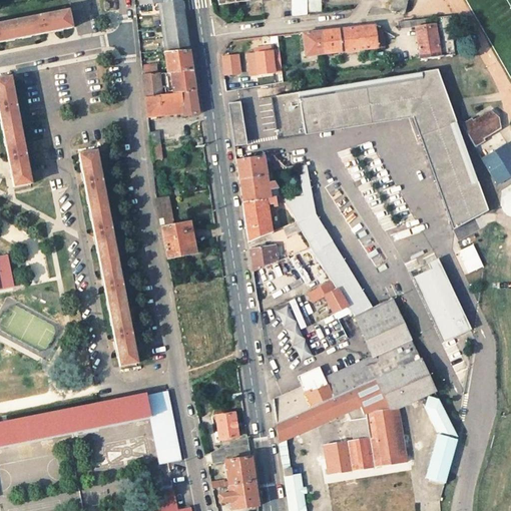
[(190,46),(189,39),(183,0),(171,2),(163,2),(170,46),(172,46),(172,48),(190,46)]
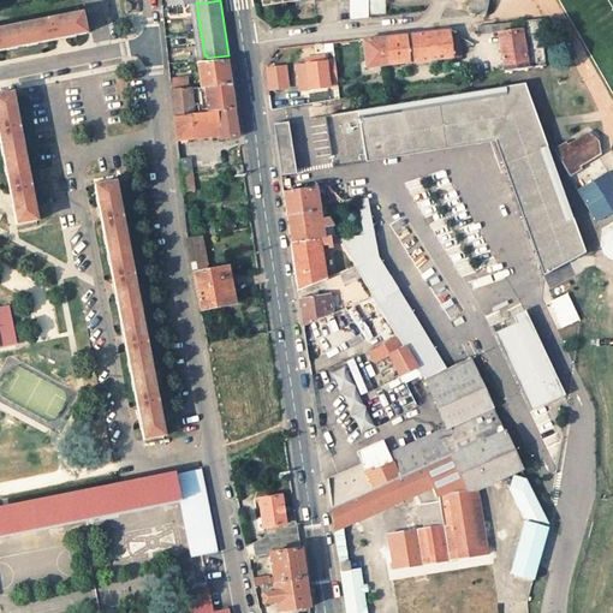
[(353,0),(355,18),(370,16),(370,0),(353,0)]
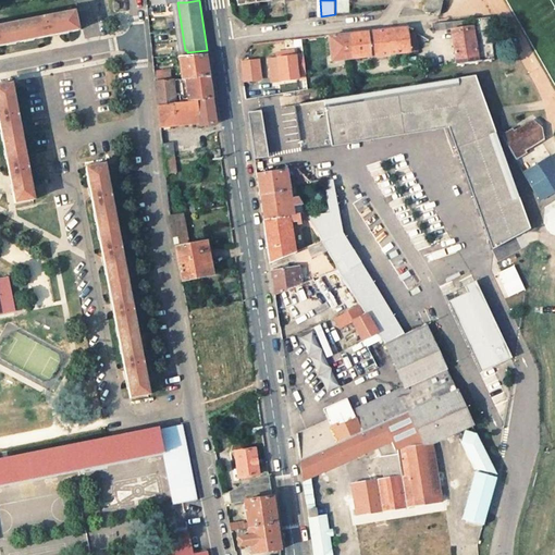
[(335,0),(335,14),(350,13),(349,0),(335,0)]
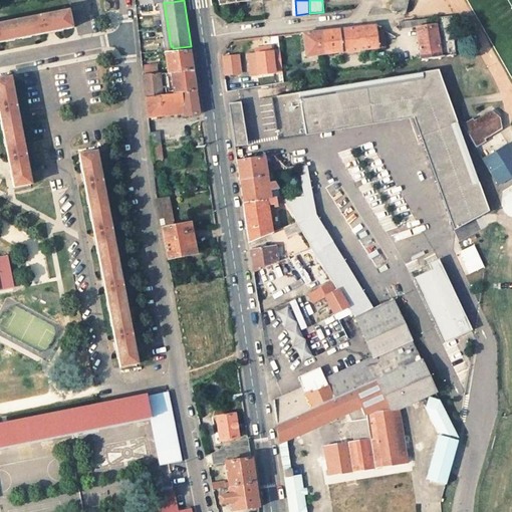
[(407,13),(410,0),(394,0),(392,10),(407,13)]
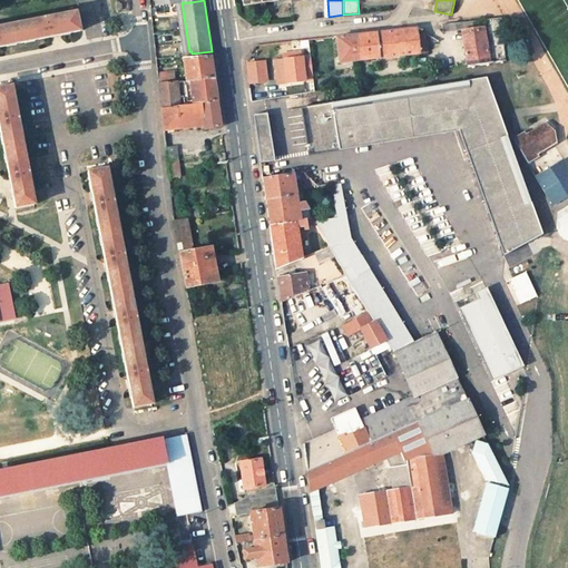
[(0,46),(57,35),(81,30),(78,11),(0,26),(0,46)]
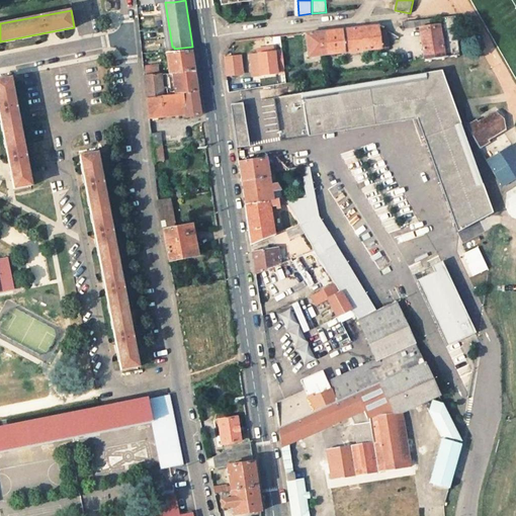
[(457,56),(461,55),(457,15),(443,17),(444,26),(441,27),(441,26),(422,29),(427,60),(457,56)]
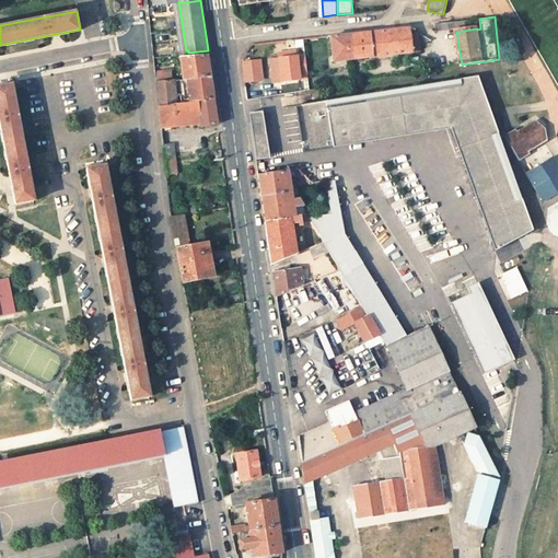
[(437,23),(437,28),(474,25),(473,20),(443,22),(437,23)]
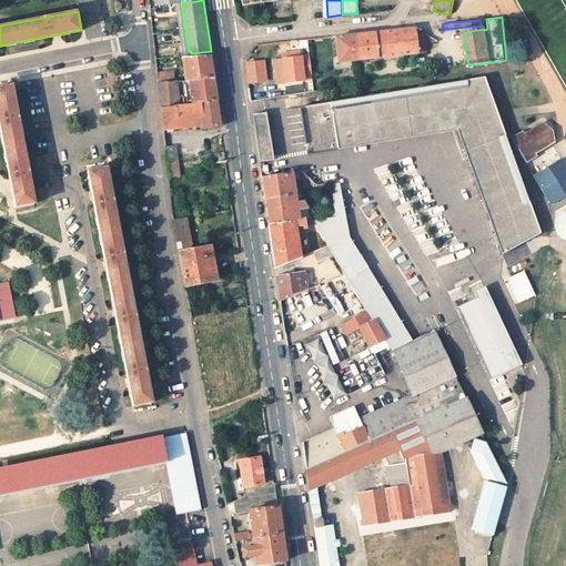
[(421,52),(418,34),(417,28),(339,37),(342,58),(357,57),(357,59),(421,52)]
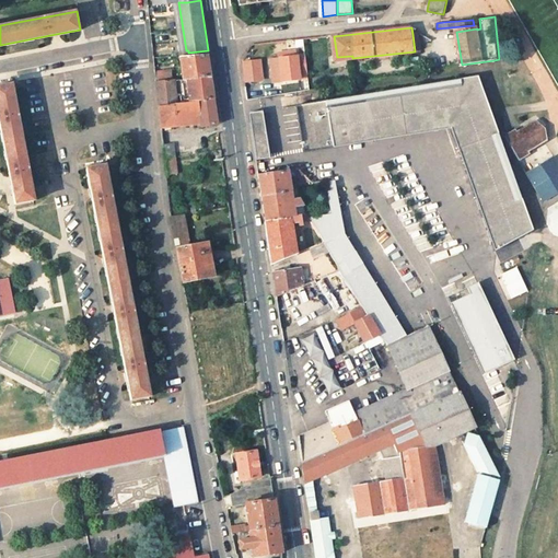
[(420,33),(413,34),(415,51),(422,50),(420,33)]
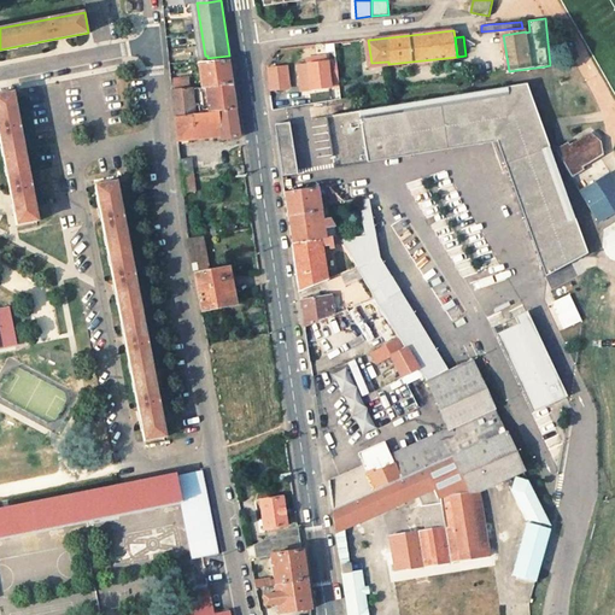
[(234,85),(230,66),(229,56),(208,58),(208,60),(199,62),(203,87),(206,87),(211,86),(234,85)]
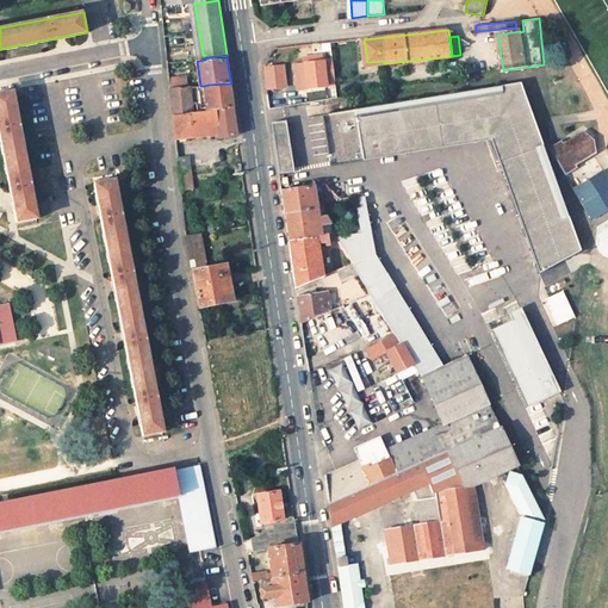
[(333,56),(290,59),(292,87),(334,84),(333,56)]
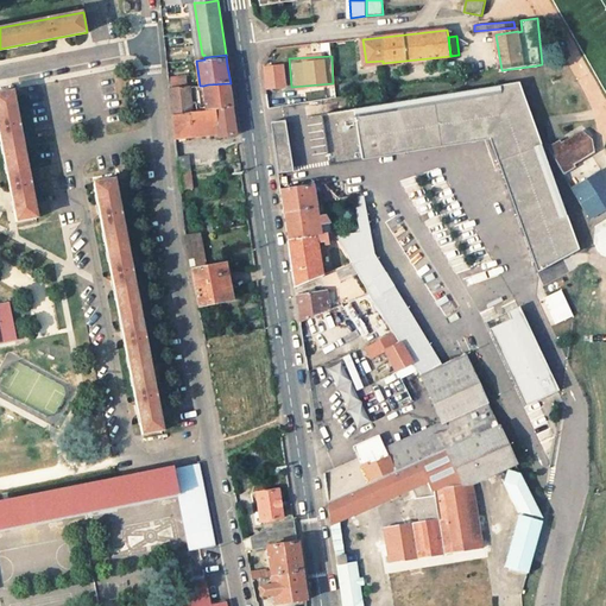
[(171,88),(190,87),(189,74),(170,76),(171,88)]
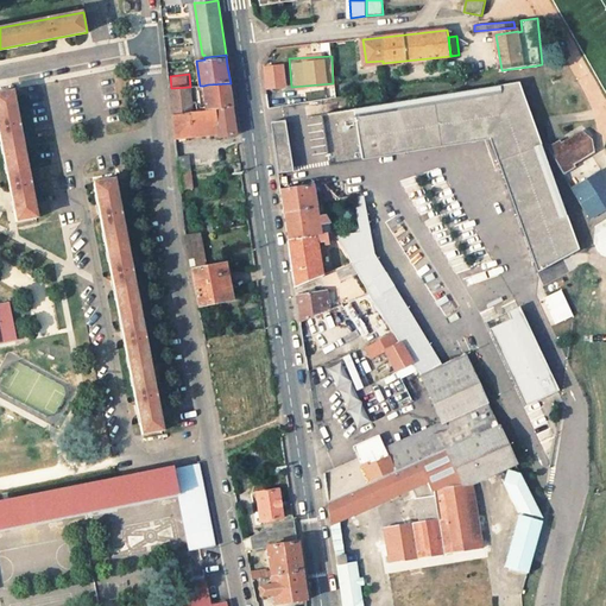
[(580,247),(519,81),(319,115),(327,163),(490,136),(536,270),(580,247)]
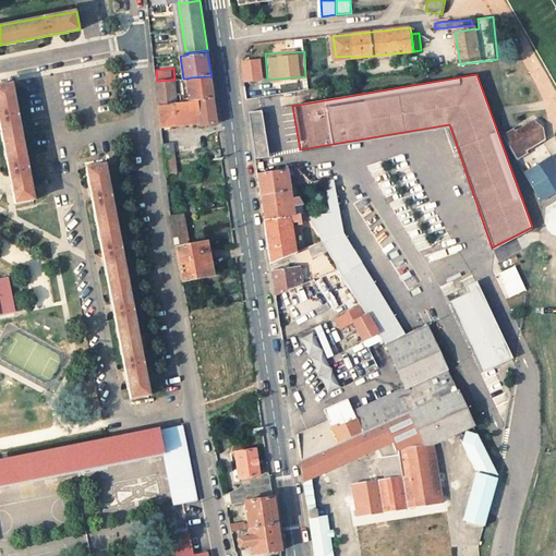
[(212,76),(191,77),(194,101),(215,98),(213,88),(212,76)]
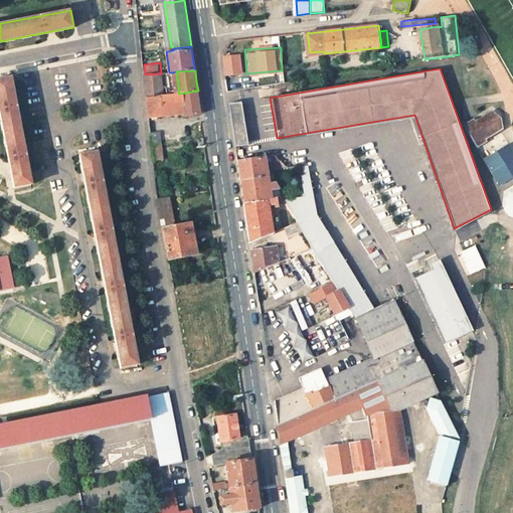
[(147,97),(165,95),(161,73),(145,74),(147,97)]
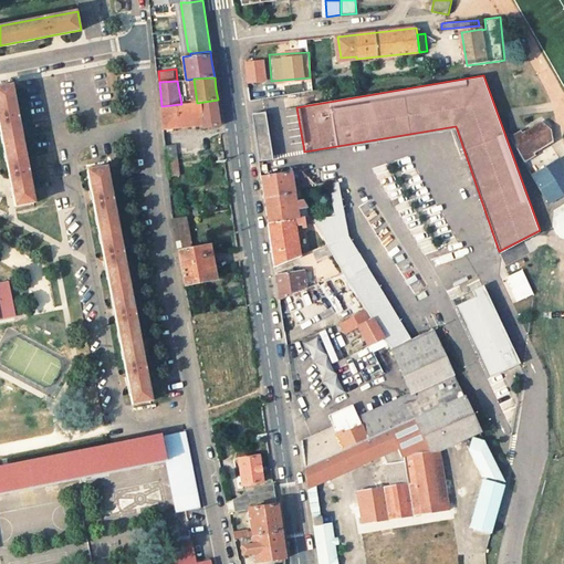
[(0,87),(0,119),(12,184),(17,206),(34,201),(12,85),(0,87)]
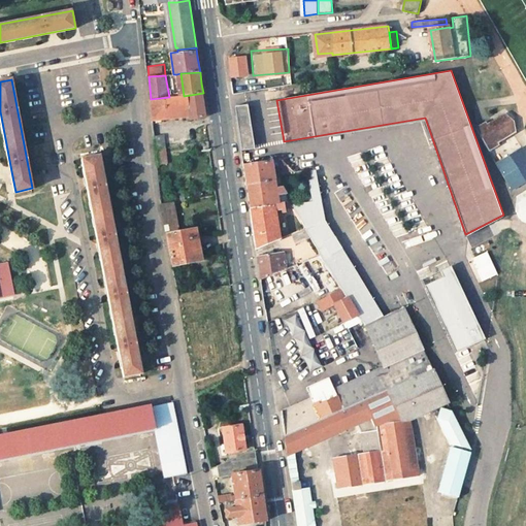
[(190,108),(191,118),(191,120),(206,118),(206,113),(204,102),(203,93),(184,96),(179,96),(169,97),(151,99),(153,120),(169,119),(168,111),(190,108)]
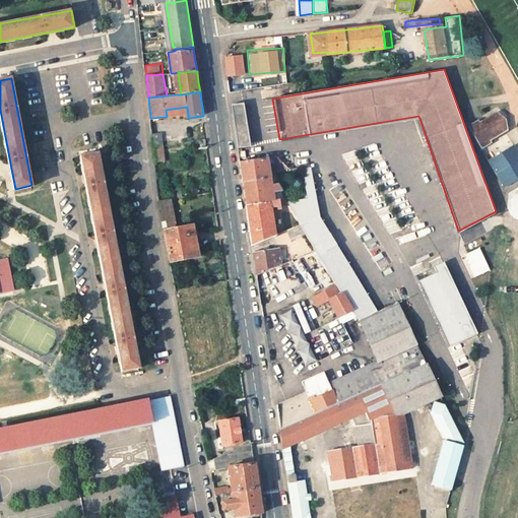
[(490,92),(484,94),(492,107),(497,104),(490,92)]
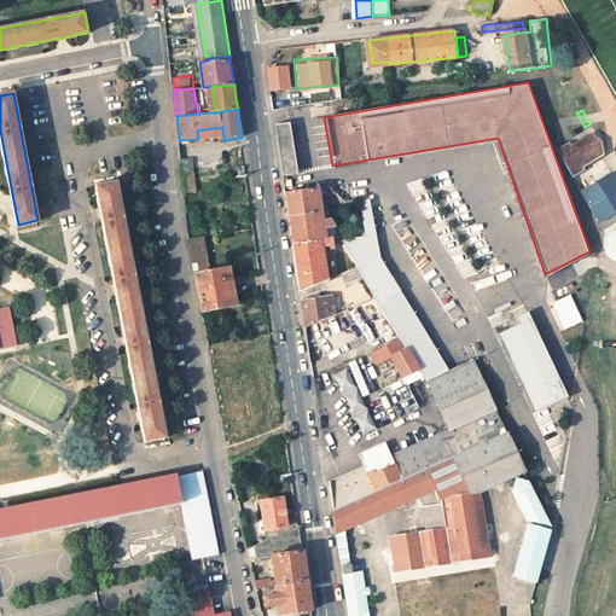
[(275,123),(282,174),(298,172),(292,121),(275,123)]
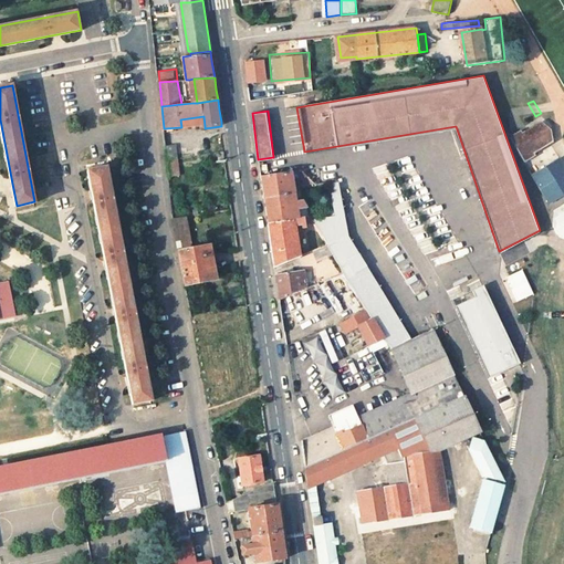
[(181,127),(205,126),(204,116),(180,119),(181,127)]
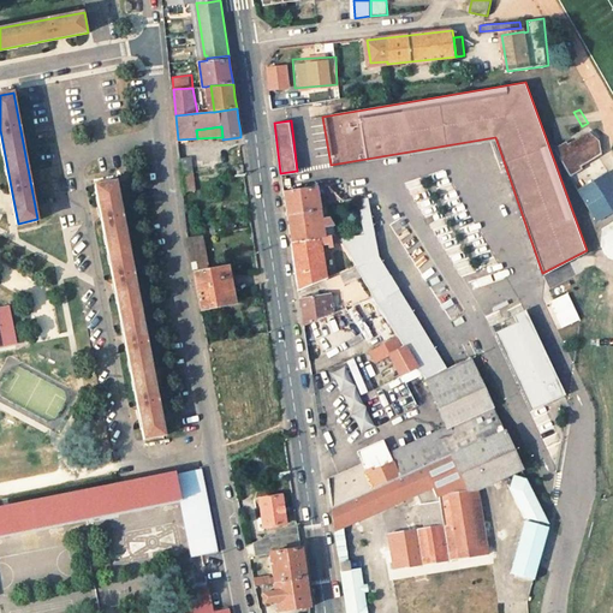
[(554,146),(567,171),(602,153),(590,128),(554,146)]
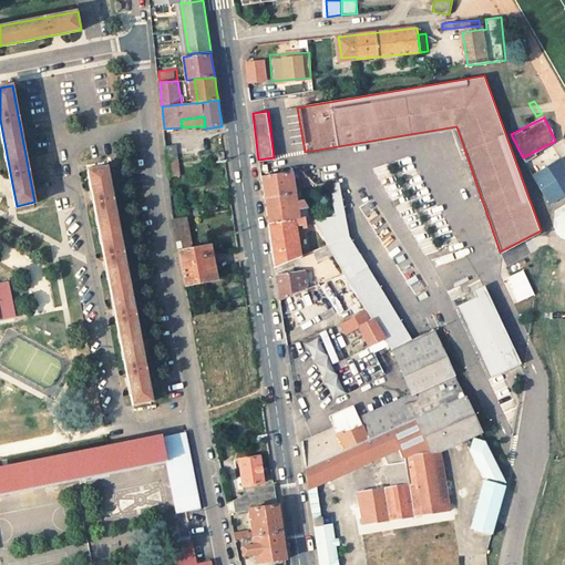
[(178,158),(177,144),(166,146),(167,161),(170,160),(178,158)]
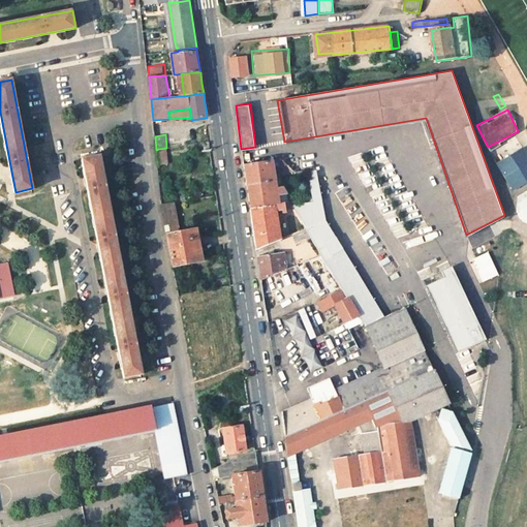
[(499,161),(502,167),(524,156),(526,159),(526,146),(499,161)]
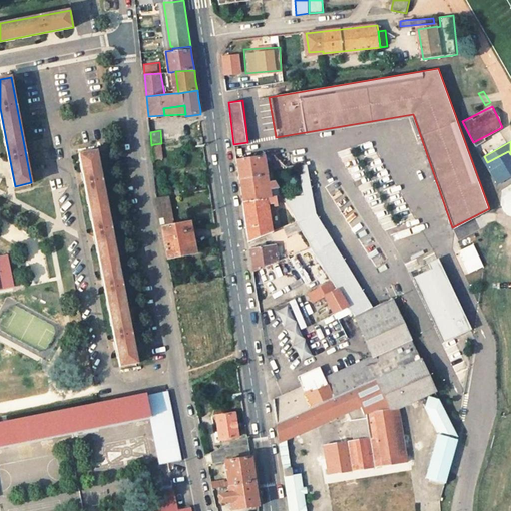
[(163,157),(161,143),(153,144),(155,159),(163,157)]
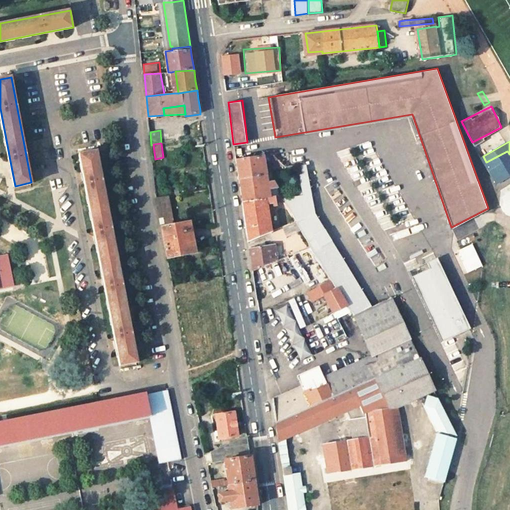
[(85,180),(95,232),(106,290),(115,336),(121,364),(137,361),(97,150),(80,153),(85,180)]
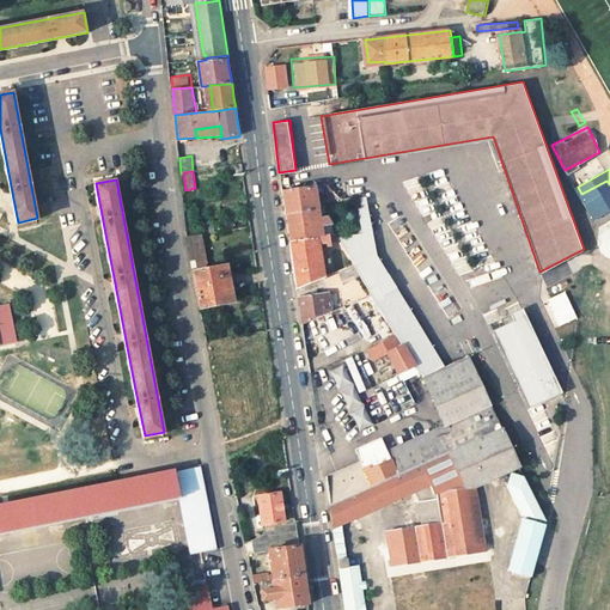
[(609,184),(607,181),(581,194),(596,218),(609,209),(609,184)]
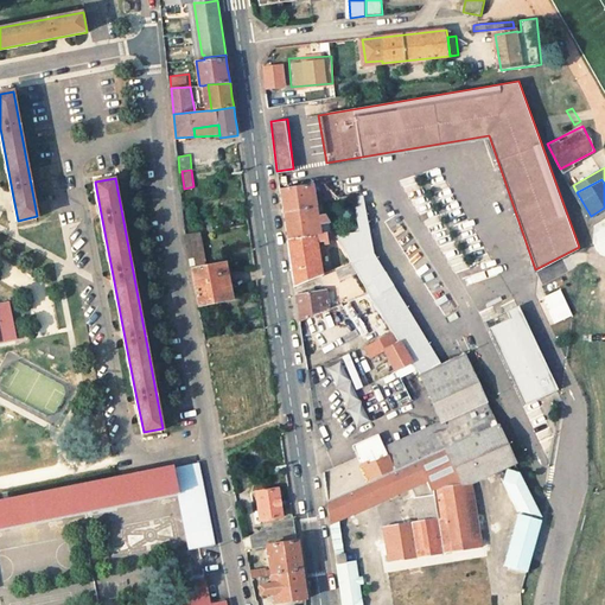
[(282,189),(287,220),(290,239),(314,234),(318,234),(317,224),(331,223),(328,215),(316,216),(312,191),(318,190),(320,199),(336,197),(325,183),(282,189)]
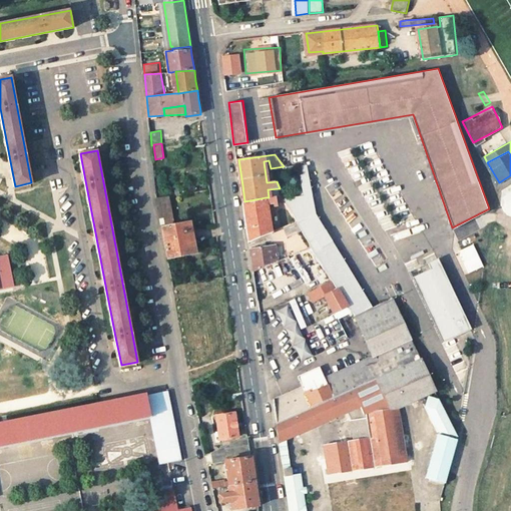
[(372,307),(316,213),(312,194),(306,164),(297,165),(303,195),(285,197),(287,200),(298,220),(304,230),(334,280),(354,311),(356,315),(372,307)]
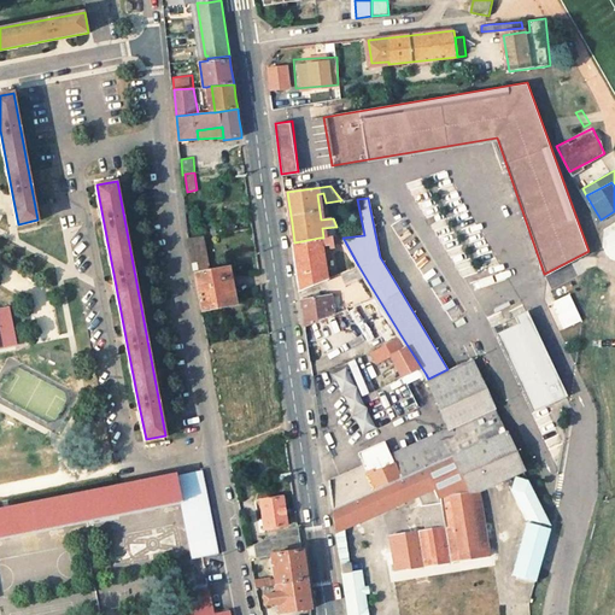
[(614,224),(611,226),(609,233),(604,235),(607,241),(605,247),(609,255),(614,256),(614,224)]
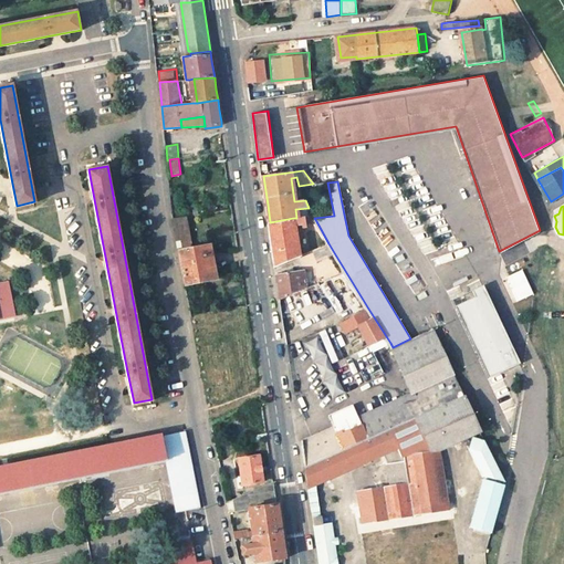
[(173,217),(179,248),(194,246),(188,215),(173,217)]
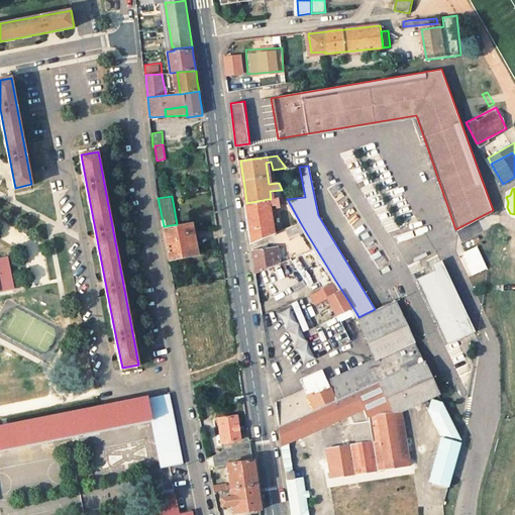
[(274,198),(272,199),(273,204),(277,204),(278,207),(282,206),(281,205),(283,204),(289,202),(287,199),(285,196),(274,198)]
